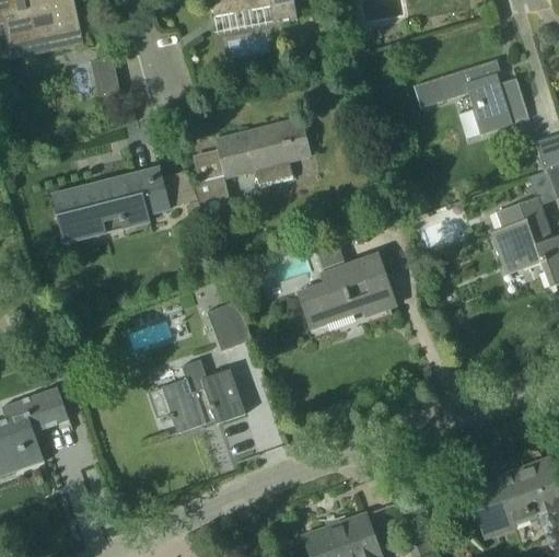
[(0,0),(0,39),(55,28),(58,47),(81,42),(72,0),(26,0),(0,0)]
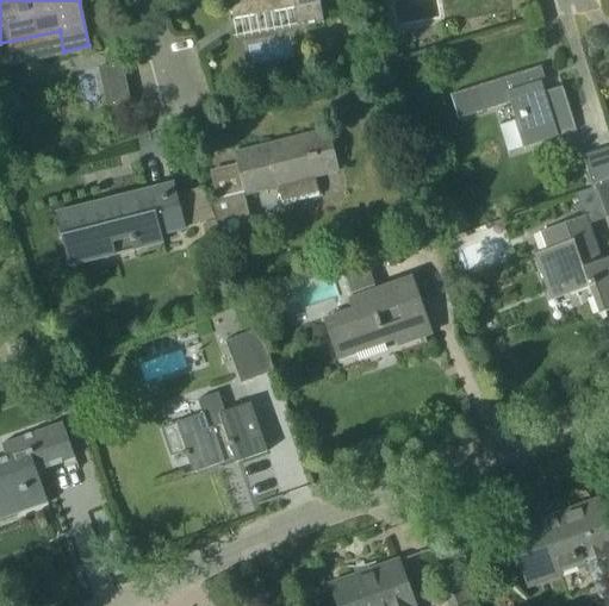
[(298,19),(316,17),(316,20),(323,19),(321,1),(321,0),(231,0),(232,6),(234,16),(294,4),(298,19)]
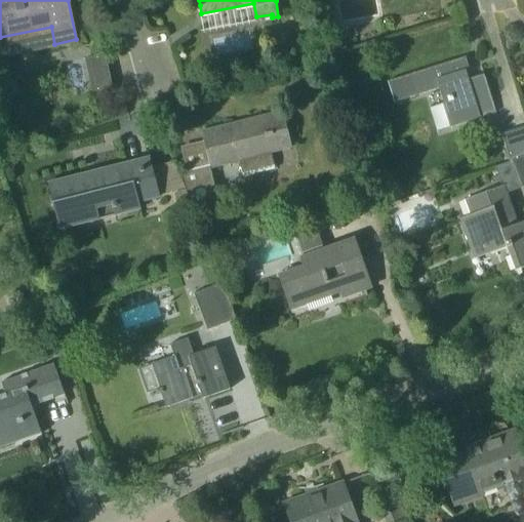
[(325,30),(340,42),(347,34),(330,23),(325,30)]
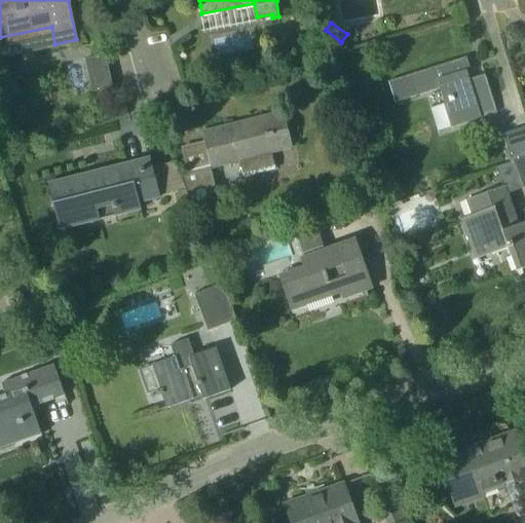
[(289,47),(275,49),(276,62),(291,60),(289,47)]
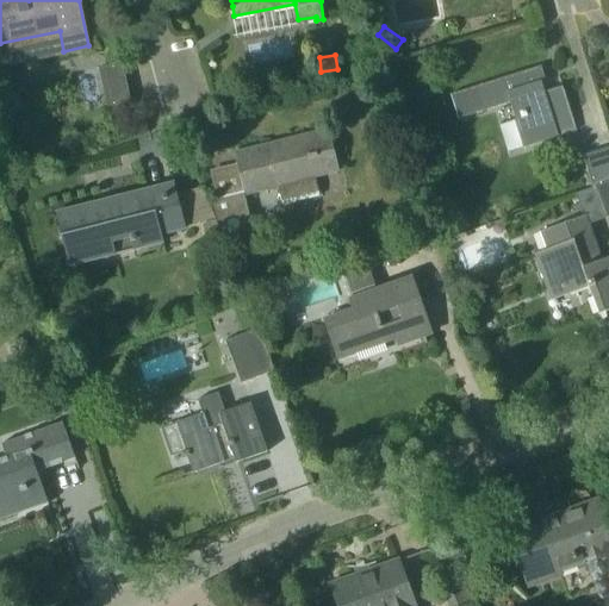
[(99,64),(109,105),(132,100),(123,60),(99,64)]
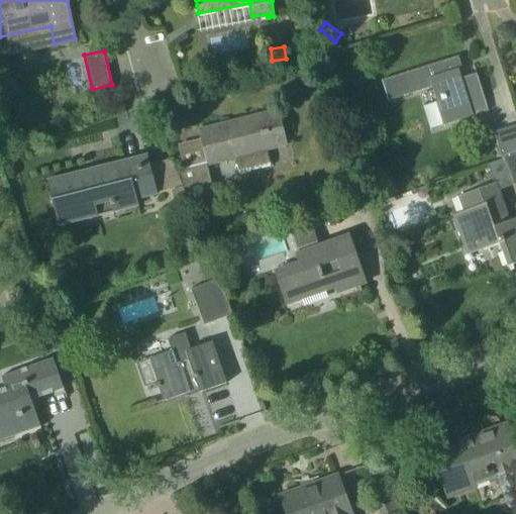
[(387,99),(432,85),(445,122),(466,116),(466,117),(490,109),(477,71),(461,76),(458,68),(460,67),(460,66),(458,67),(456,61),(458,60),(456,55),(380,79),(387,99)]
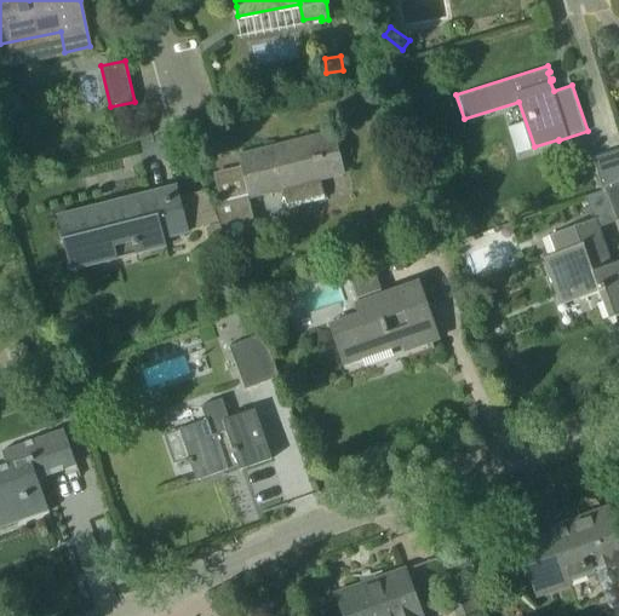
[(324,191),(320,177),(344,171),(333,128),(296,138),(297,142),(287,144),(286,140),(240,153),(250,194),(284,185),(288,205),(325,195),(324,191)]
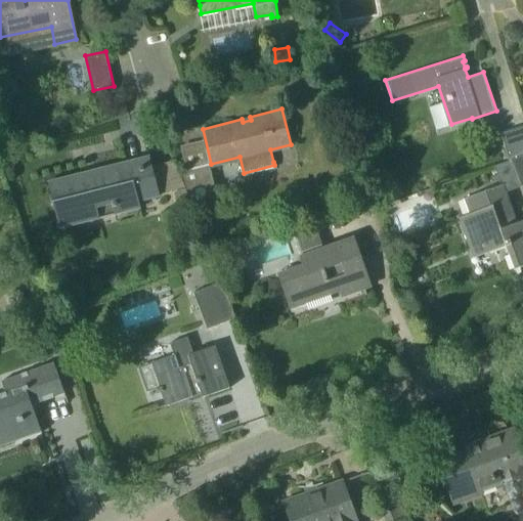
[(510,156),(522,152),(522,123),(502,131),(510,156)]
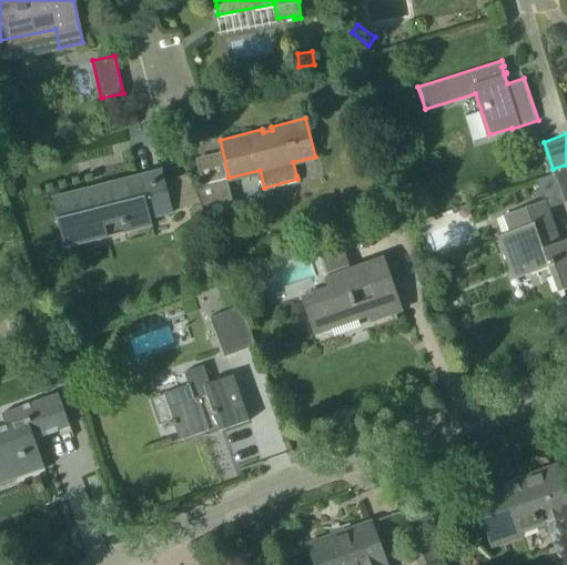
[(566,164),(553,169),(564,200),(564,201),(566,200),(566,164)]
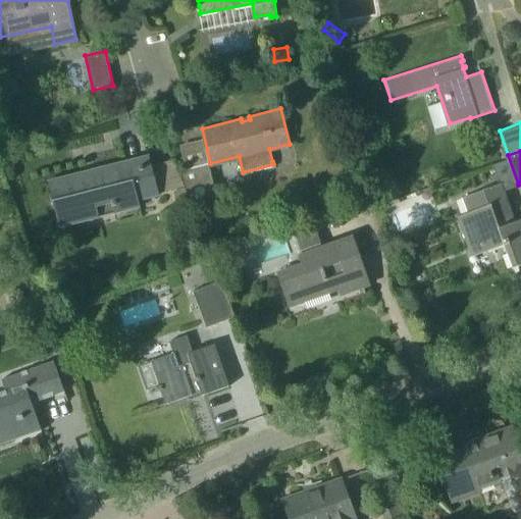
[(49,179),(54,199),(60,224),(139,205),(137,199),(158,194),(149,154),(49,179)]
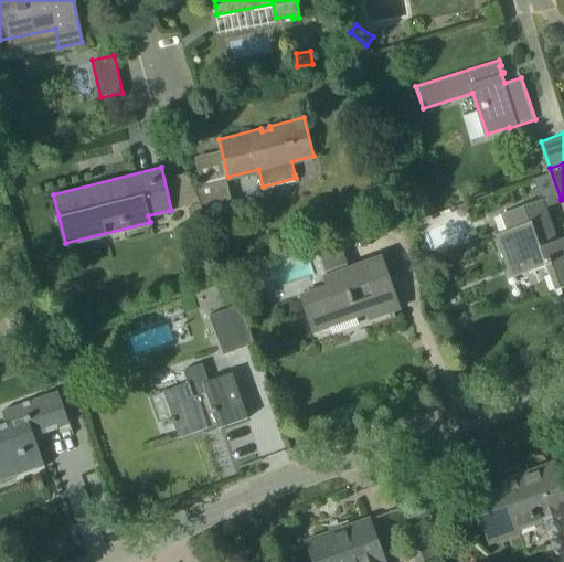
[(202,201),(208,216),(214,232),(220,230),(225,251),(240,246),(234,225),(237,224),(226,177),(195,184),(202,201)]
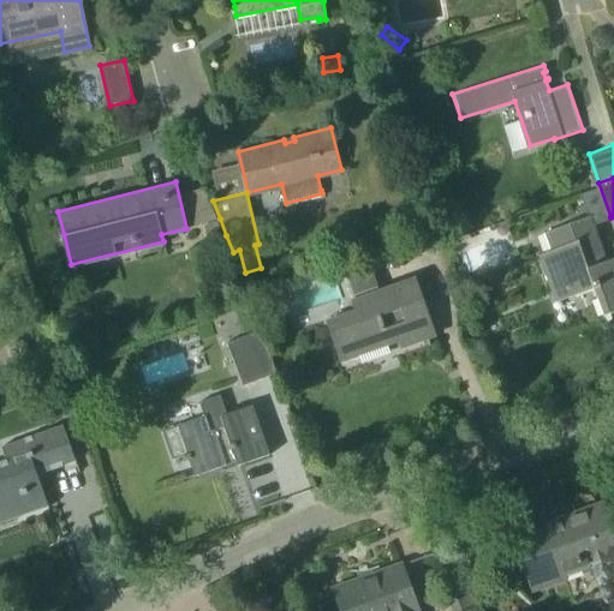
[(541,253),(546,268),(554,291),(591,277),(604,313),(613,310),(613,256),(589,267),(585,255),(604,247),(594,215),(546,232),(552,250),(541,253)]
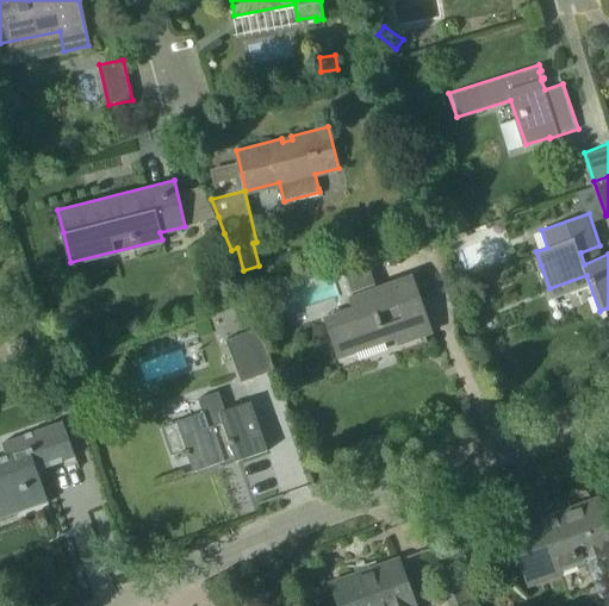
[(218,217),(203,220),(206,238),(224,233),(218,217)]
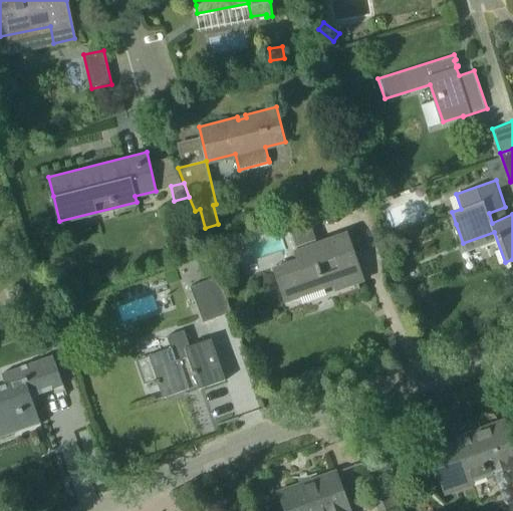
[(288,223),(296,249),(299,258),(275,266),(282,285),(294,281),(298,292),(336,279),(338,288),(356,282),(358,287),(360,286),(349,257),(355,256),(346,232),(317,242),(308,216),(288,223)]
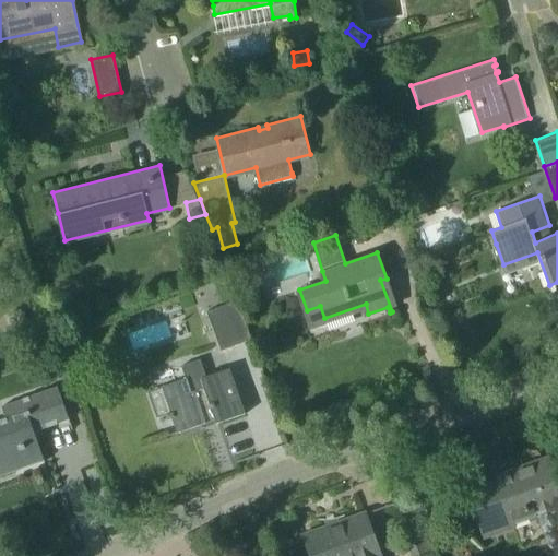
[(208,309),(222,349),(252,338),(238,297),(208,309)]
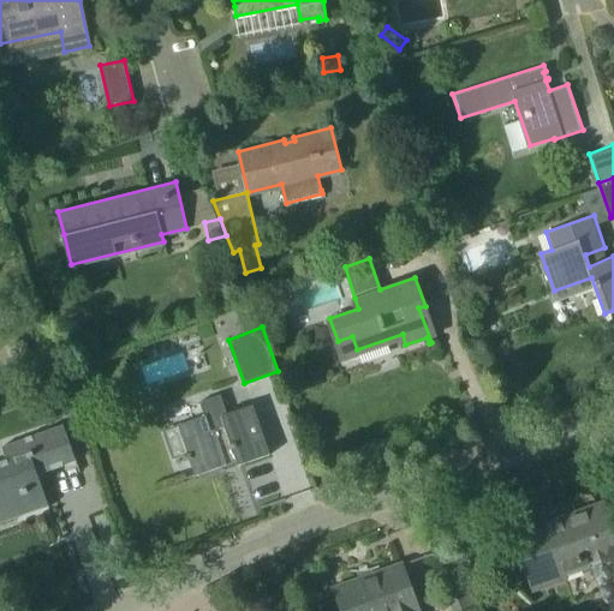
[(174,456),(186,453),(192,471),(184,474),(184,477),(237,460),(238,463),(270,453),(254,402),(227,412),(221,393),(201,400),(206,413),(171,425),(177,441),(171,443),(174,456)]
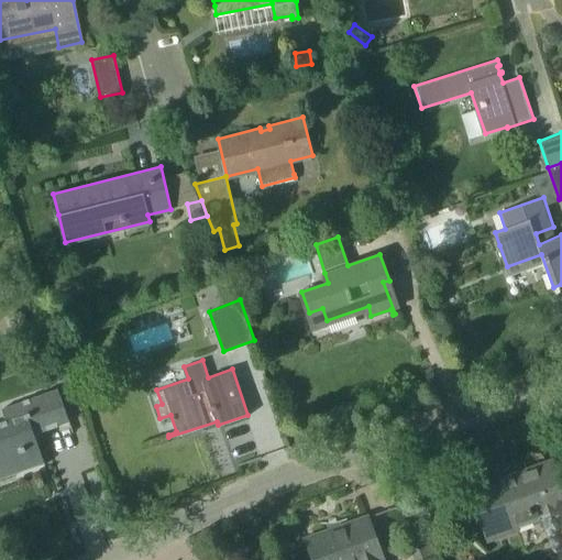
[(73,430),(69,421),(57,388),(0,408),(4,420),(0,421),(0,478),(45,462),(37,441),(34,443),(31,435),(68,421),(72,431),(73,430)]
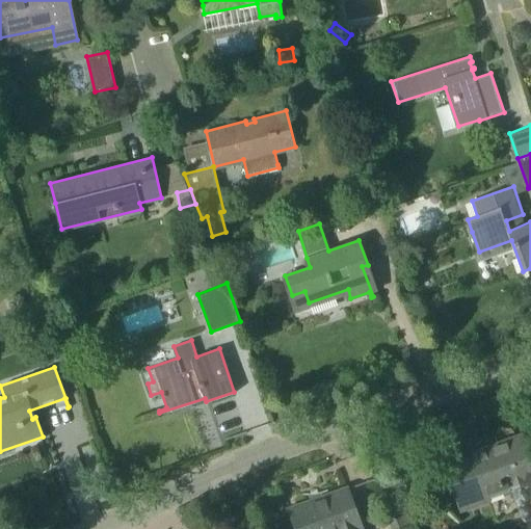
[(489,498),(504,493),(511,490),(520,512),(521,514),(521,517),(522,518),(524,519),(525,521),(527,521),(528,522),(530,522),(530,430),(483,448),(485,453),(447,467),(448,472),(448,473),(461,511),(490,501),(489,498)]
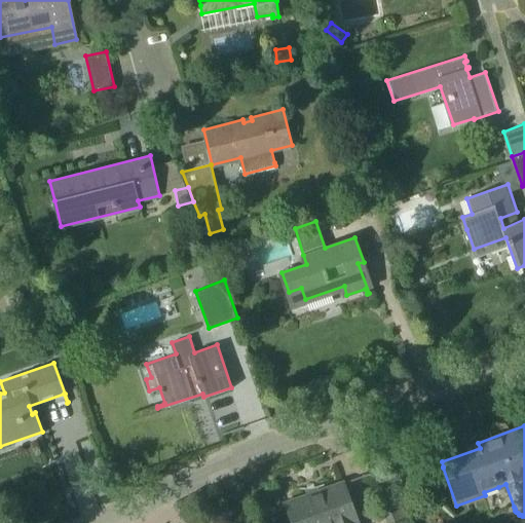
[(357,522),(358,522),(359,522),(343,481),(320,490),(321,492),(309,497),(308,494),(287,501),(294,522),(357,522)]
